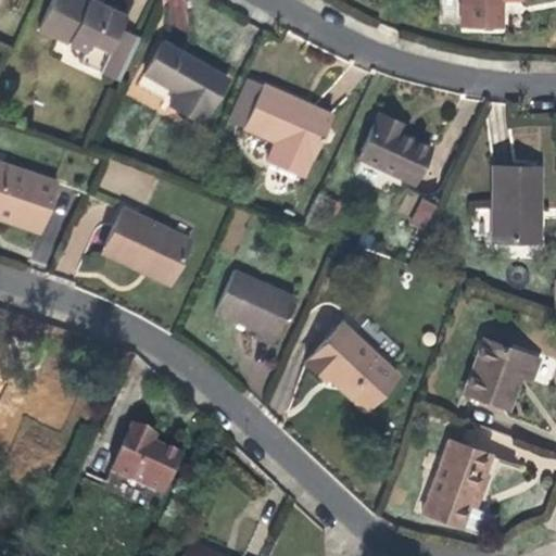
[(79,63),(117,81),(138,37),(119,28),(125,16),(104,8),(103,10),(89,2),(90,0),(88,0),(51,0),(38,28),(85,50),(79,63)]
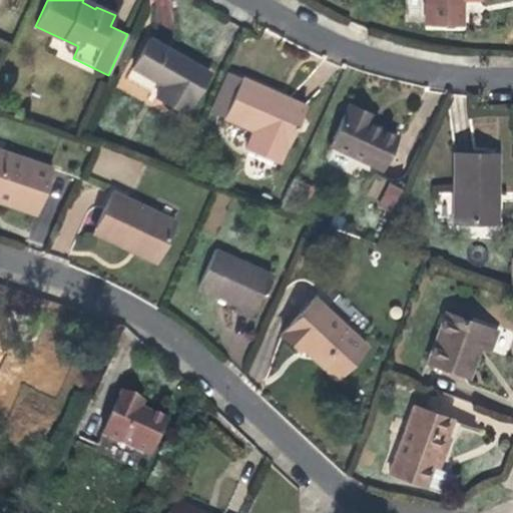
[(425,0),(425,25),(462,25),(462,0),(425,0)]
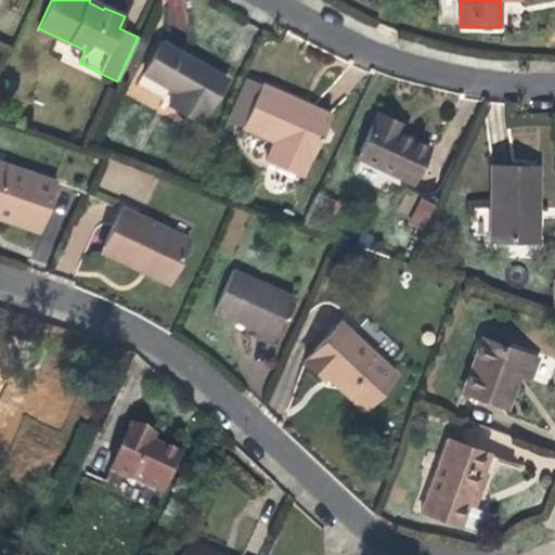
[(227,78),(162,41),(143,73),(176,92),(168,104),(201,124),(227,78)]
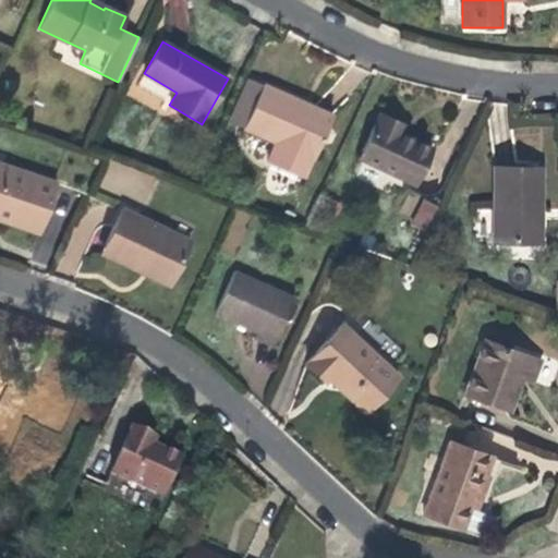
[(136,86),(169,105),(177,93),(144,73),(136,86)]
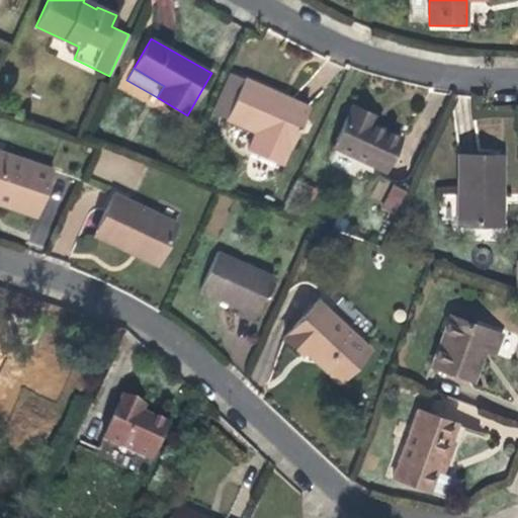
[(244,78),(230,72),(210,112),(226,118),(244,78)]
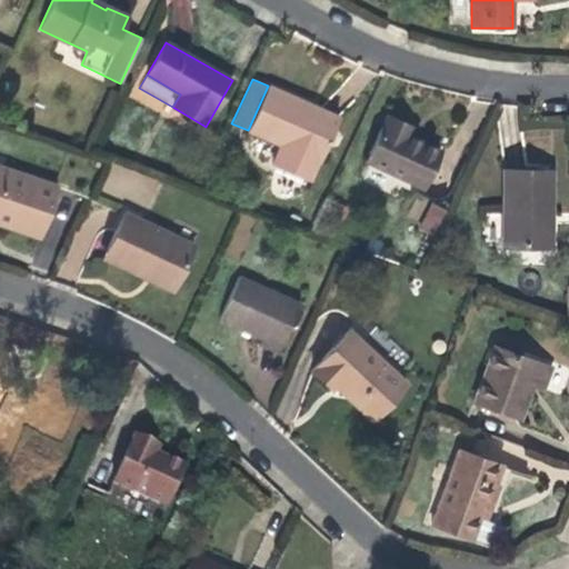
[(339,118),(268,86),(248,130),(280,145),(272,165),(309,181),(317,161),(319,162),(339,118)]
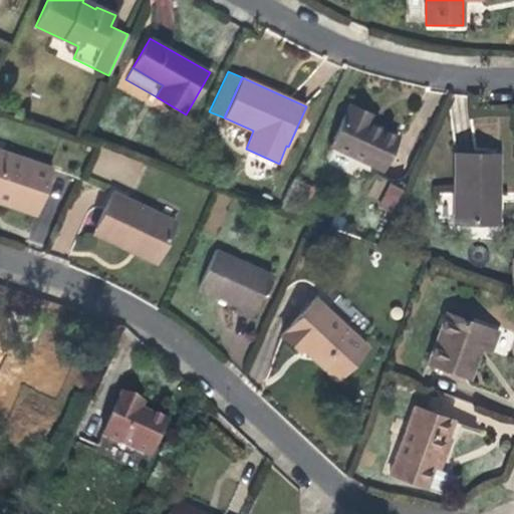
[(452,131),(467,130),(465,93),(450,94),(452,131)]
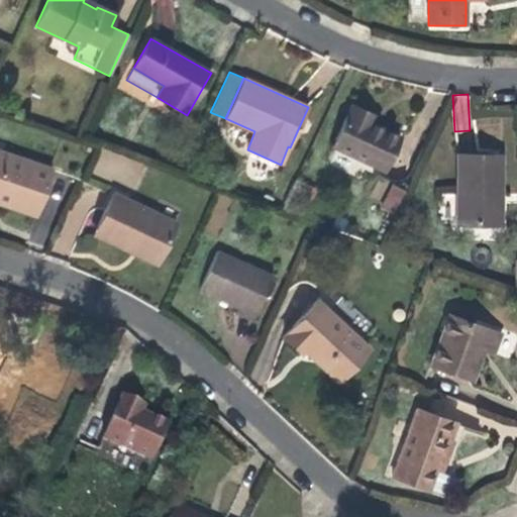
[(374,116),(351,106),(332,146),(384,171),(399,137),(370,123),(374,116)]
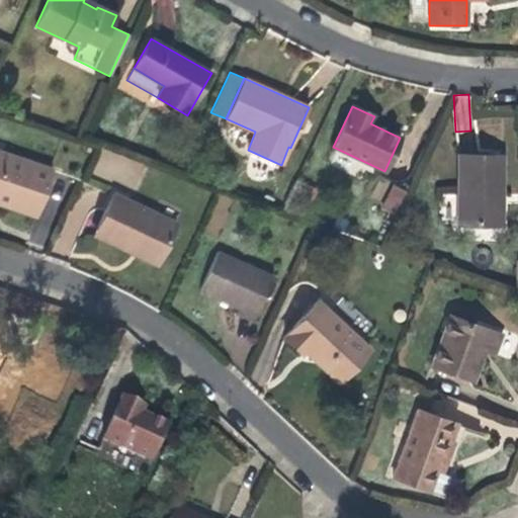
[(94,174),(104,177),(111,154),(101,151),(94,174)]
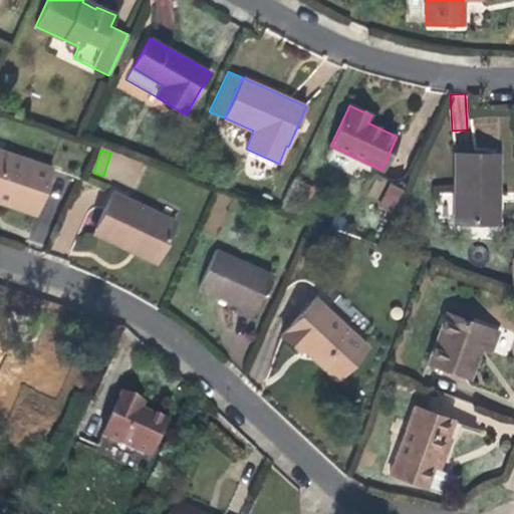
[(35,214),(51,169),(3,152),(1,160),(0,159),(0,199),(5,201),(4,203),(35,214)]
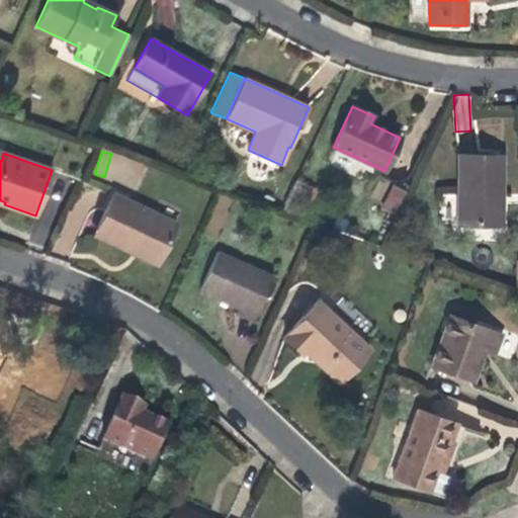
[(497,202),(498,156),(458,155),(457,224),(501,225),(502,202),(497,202)]
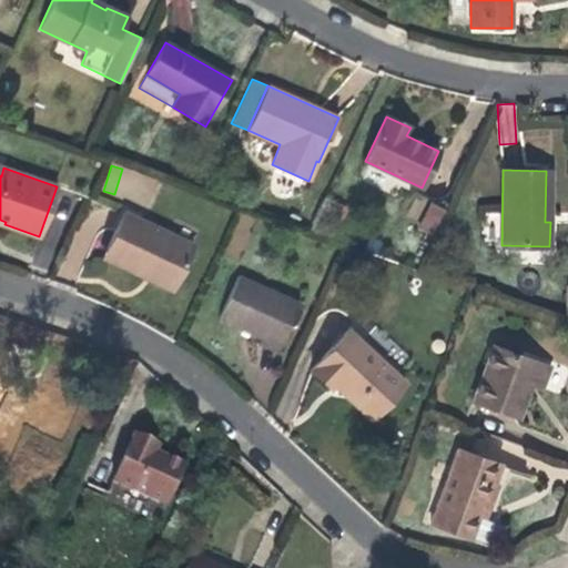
[(419,227),(433,234),(444,210),(430,204),(419,227)]
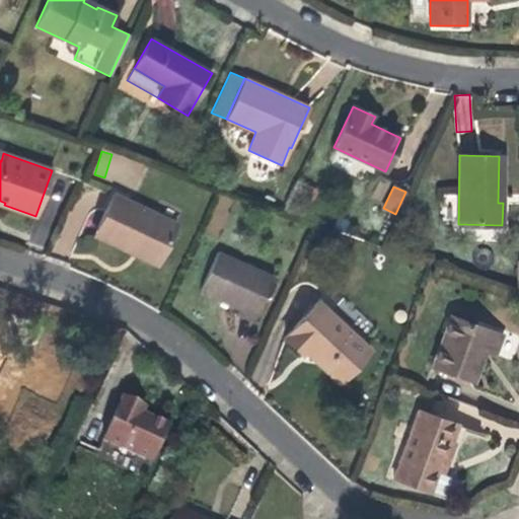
[(175,223),(115,195),(96,231),(139,250),(137,255),(157,265),(175,223)]
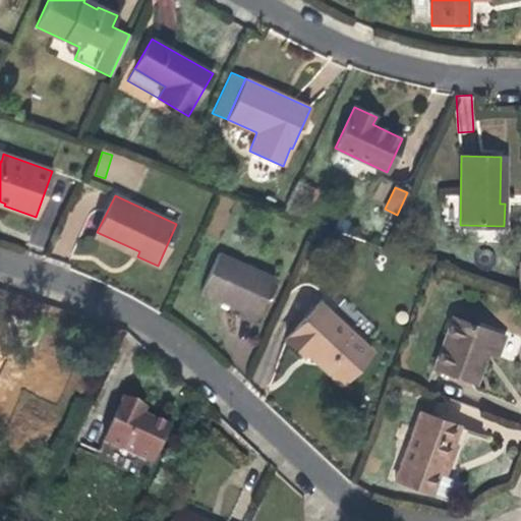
[(95,236),(137,256),(139,251),(97,232),(95,236)]
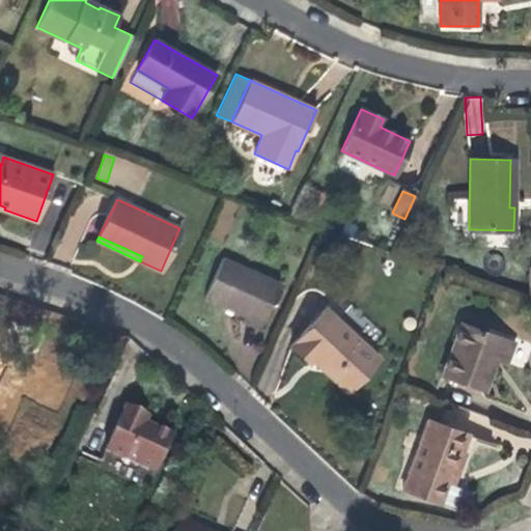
[(259,329),(280,283),(223,257),(205,299),(245,316),(242,322),(259,329)]
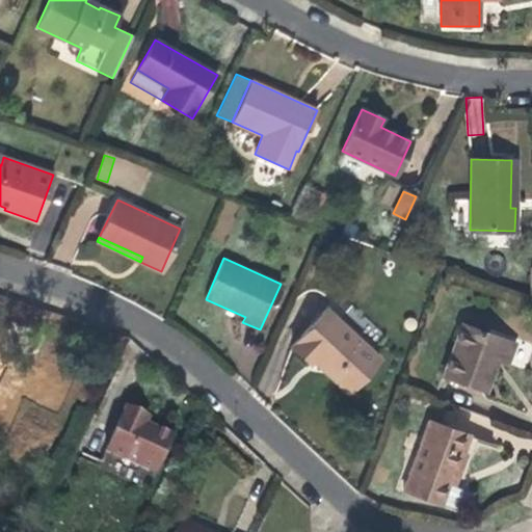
[(378,358),(325,311),(292,347),(309,363),(313,358),(348,392),(378,358)]
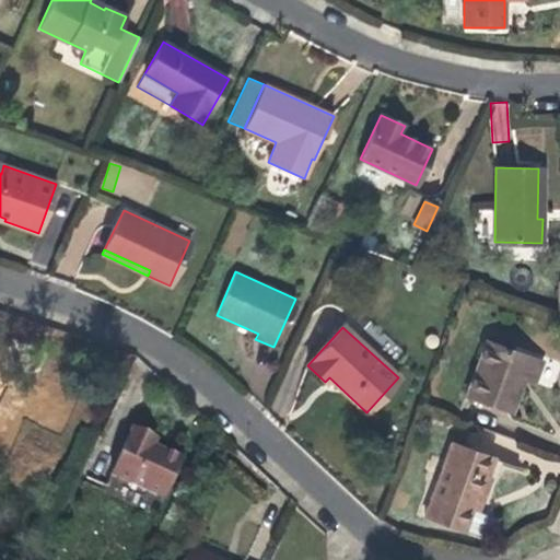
[(511,411),(523,380),(531,358),(486,340),(478,361),(483,362),(471,397),(511,411)]
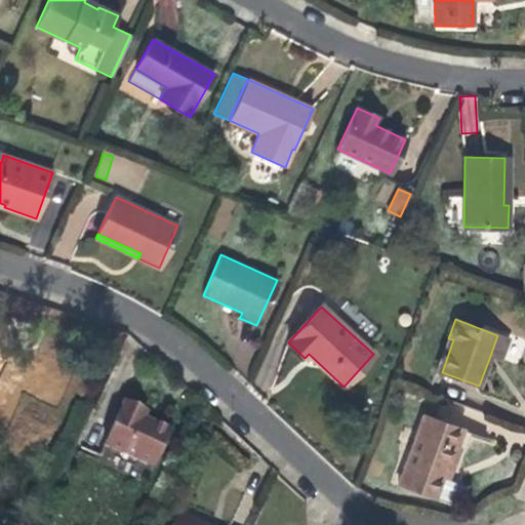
[(497,335),(490,356),(500,360),(509,338),(497,335)]
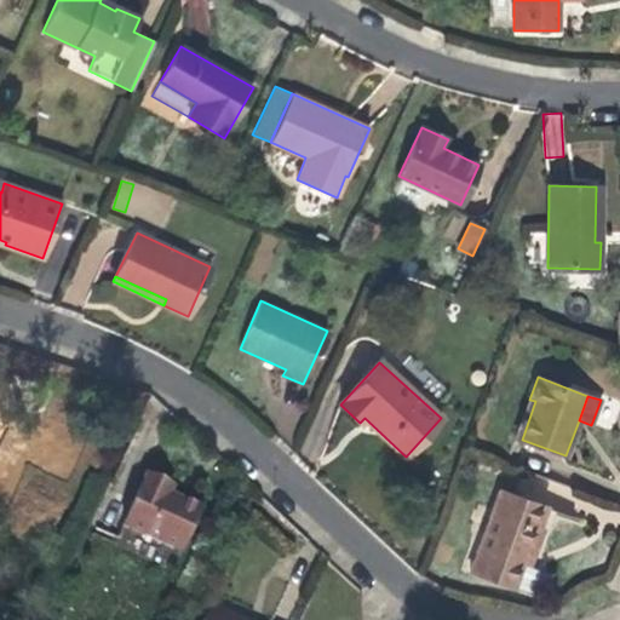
[(535,401),(529,400),(516,438),(522,440),(535,401)]
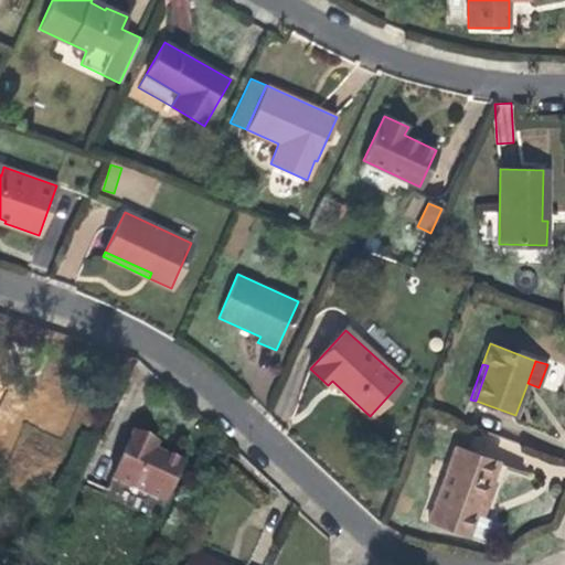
[(130,434),(108,481),(163,507),(181,468),(151,454),(153,445),(130,434)]
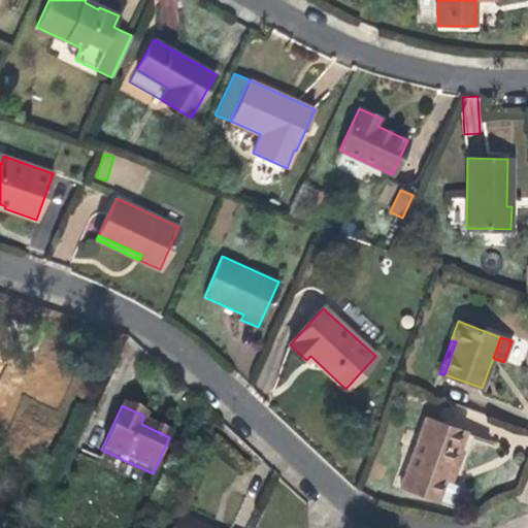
[(437,499),(448,473),(455,476),(463,453),(459,452),(465,432),(424,417),(399,486),(437,499)]
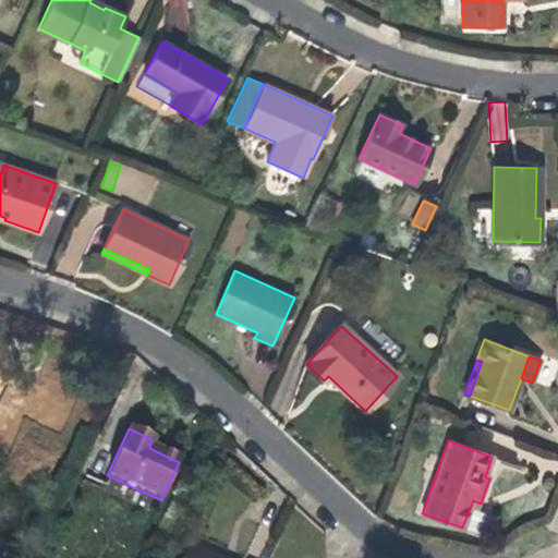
[(473,500),(462,528),(478,533),(485,513),(478,510),(481,504),(473,500)]
